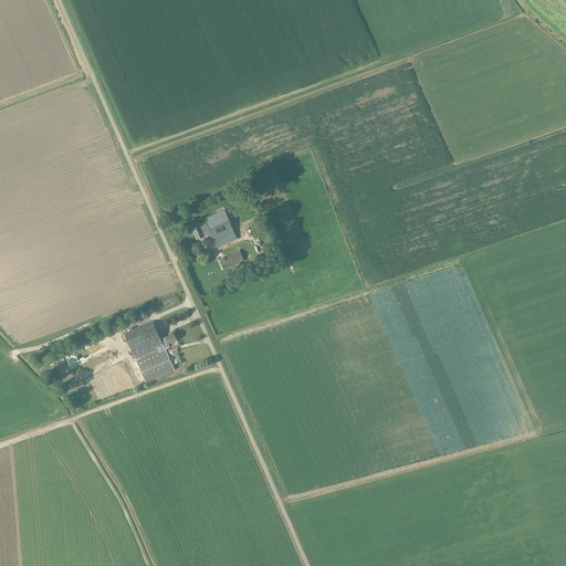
[(196,239),(205,236),(208,234),(208,232),(210,232),(217,248),(237,239),(224,210),(205,219),(206,222),(200,226),(192,229),(195,234),(194,234),(196,239)]
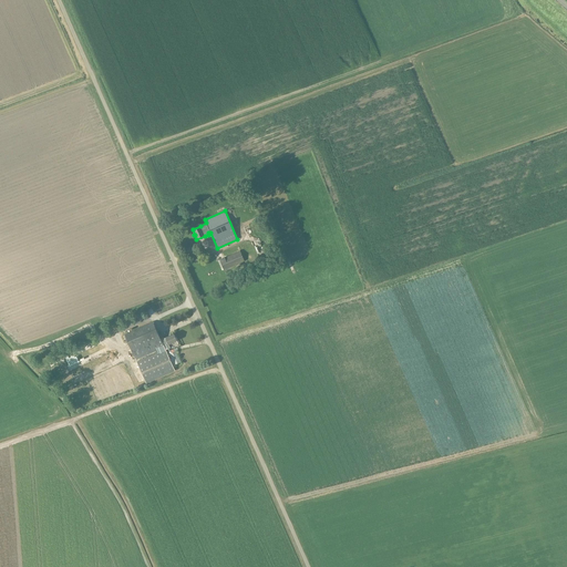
[(224,270),(245,261),(239,250),(219,259),(224,270)]
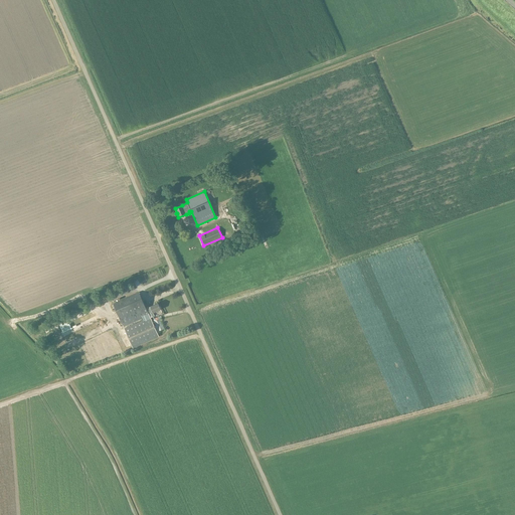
[(143,284),(140,278),(134,281),(137,287),(143,284)]
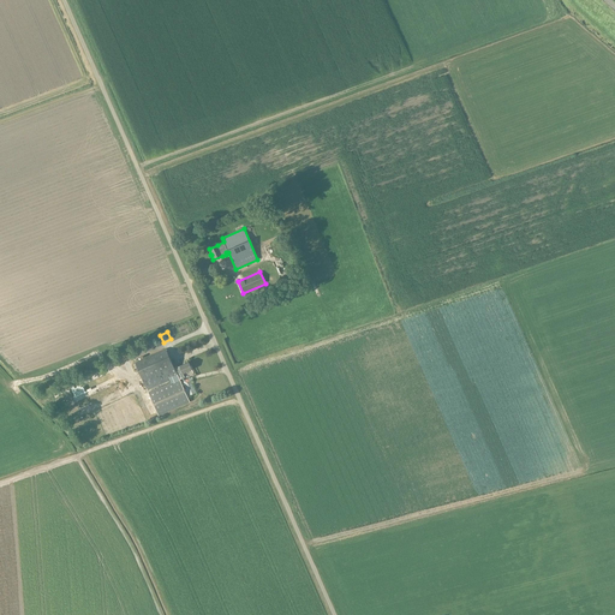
[(136,363),(148,390),(169,381),(171,382),(148,393),(159,416),(190,402),(177,374),(181,371),(183,374),(192,370),(189,362),(178,366),(178,365),(174,368),(166,350),(136,363)]
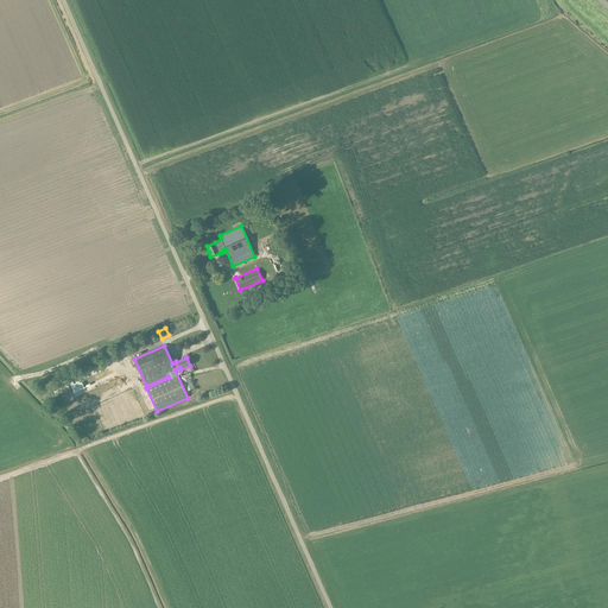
[(103,372),(109,387),(118,385),(112,368),(103,372)]
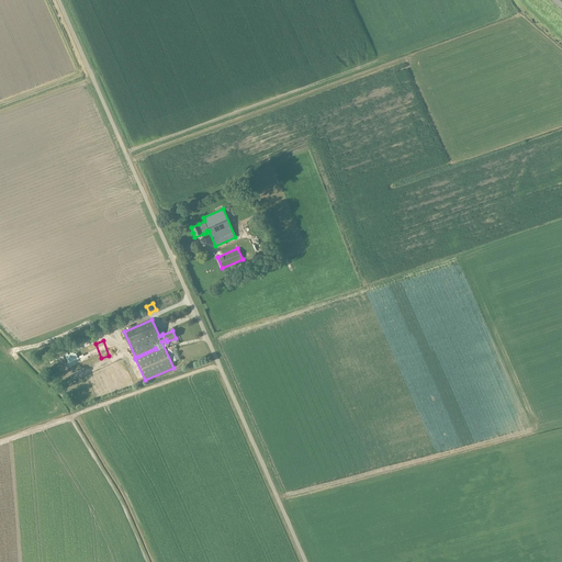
[(86,381),(93,379),(93,377),(96,377),(92,366),(81,368),(86,381)]
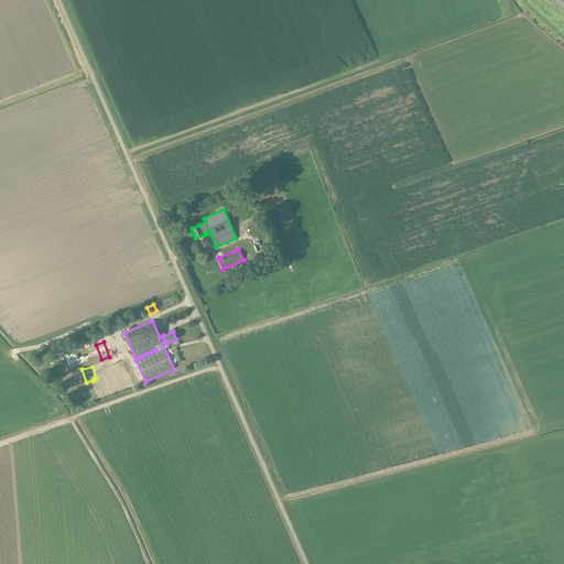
[(71,372),(75,381),(84,378),(79,369),(71,372)]
